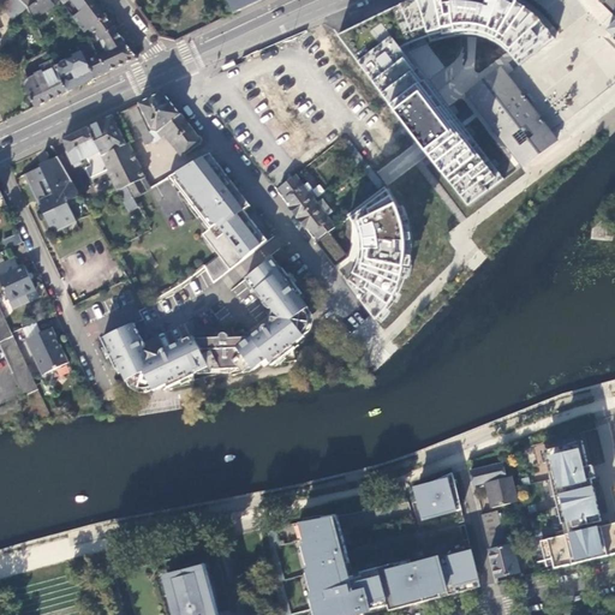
[(53,6),(48,0),(39,0),(33,5),(28,9),(34,22),(53,6)]
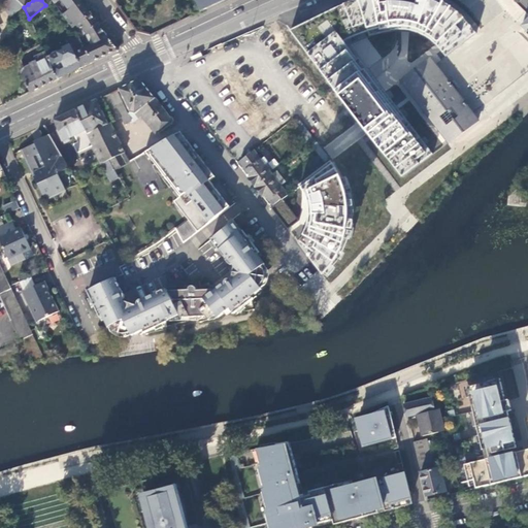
[(67,11),(79,1),(78,0),(51,0),(55,4),(59,1),(67,11)]
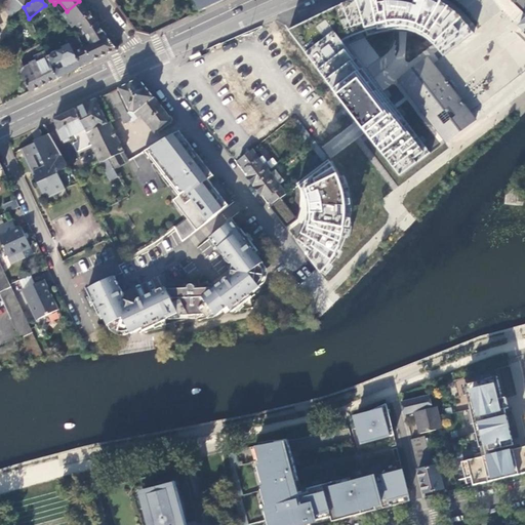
[(192,0),(198,11),(218,2),(223,0),(192,0)]
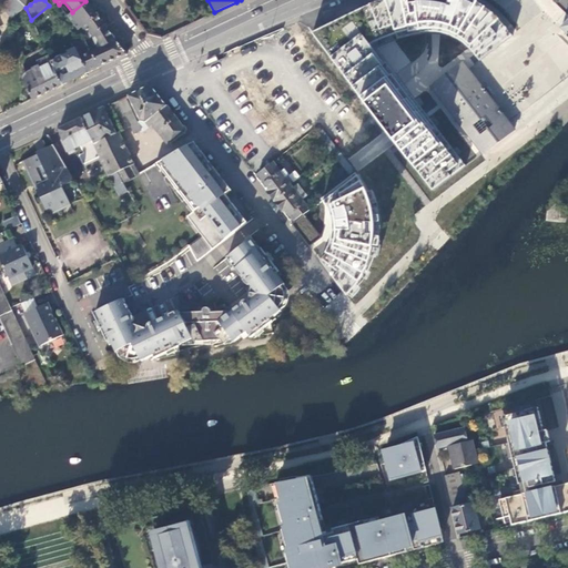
[(324,27),(313,33),(358,95),(395,144),(430,190),(467,163),(398,74),(415,60),(398,38),(416,34),(440,34),(472,57),(477,60),(490,49),(510,33),(492,9),(476,0),(381,0),(368,4),(324,27)]
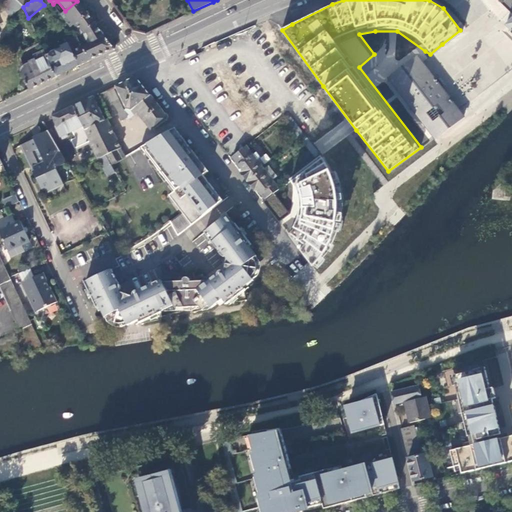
[(70,27),(87,14),(77,1),(65,11),(61,15),(70,27)]
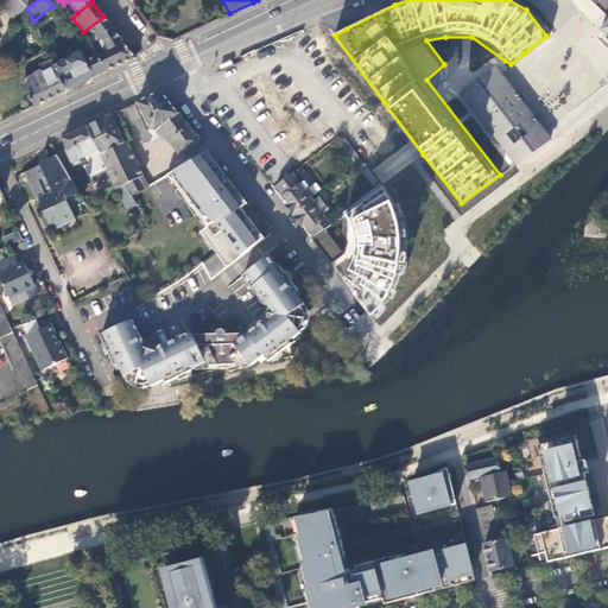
[(97,56),(106,73),(120,65),(135,58),(103,17),(83,32),(89,40),(97,56)]
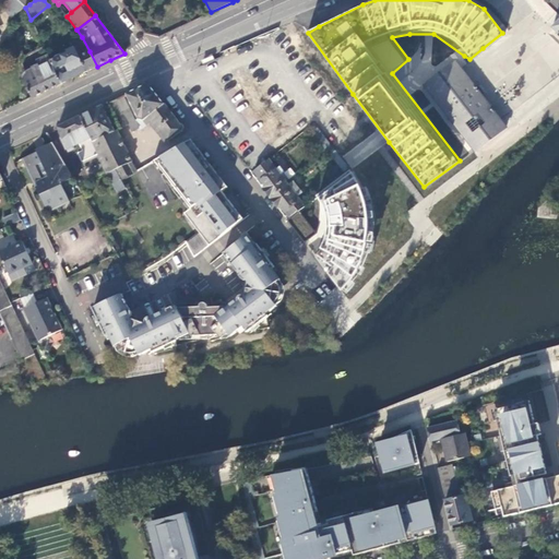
[(51,60),(62,83),(79,75),(87,71),(80,56),(90,51),(82,37),(71,43),(73,47),(67,49),(68,51),(51,60)]
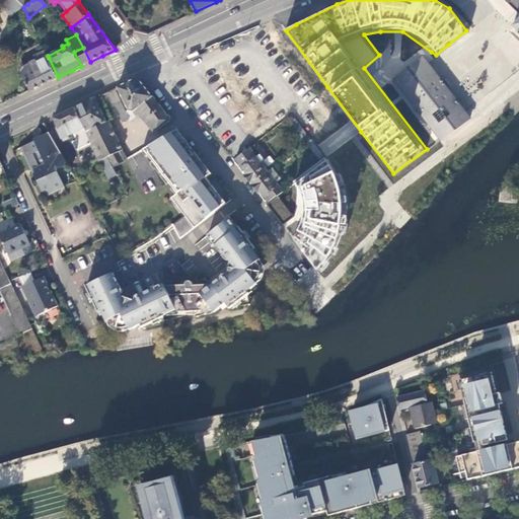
[(74,52),(81,66),(90,62),(83,48),(74,52)]
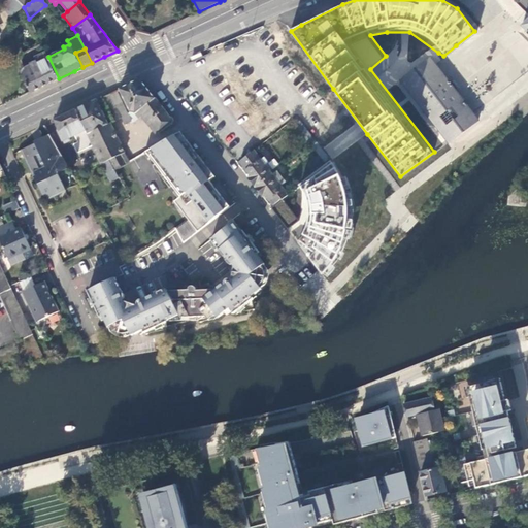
[(24,78),(31,92),(46,85),(59,78),(48,57),(45,58),(43,53),(33,58),(35,61),(29,64),(30,65),(28,66),(24,68),(22,74),(24,78)]
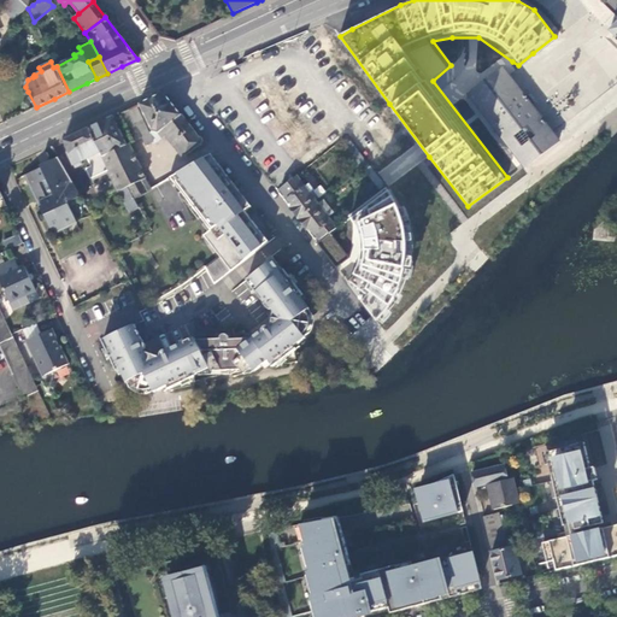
[(223,71),(236,66),(235,62),(222,66),(223,71)]
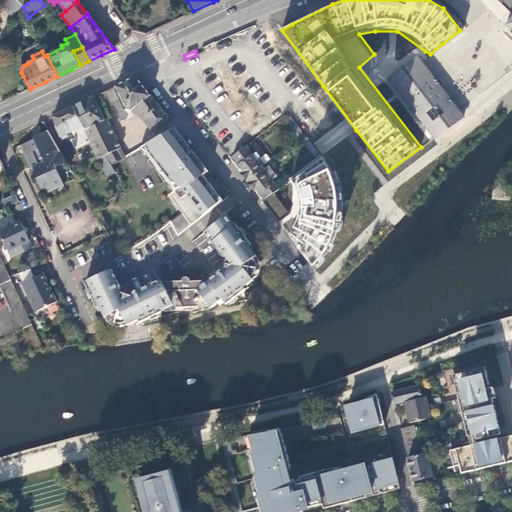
[(446,93),(417,56),(387,80),(412,112),(435,140),(464,117),(446,93)]
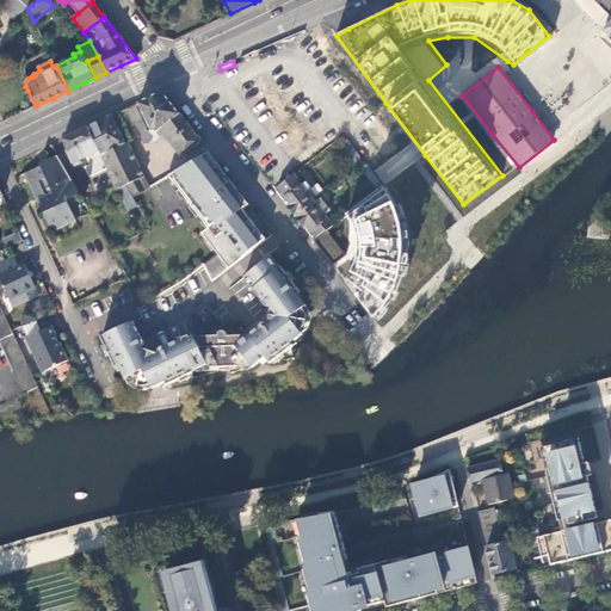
[(184,154),(201,141),(165,94),(161,93),(147,100),(140,104),(152,130),(158,131),(164,127),(184,154)]
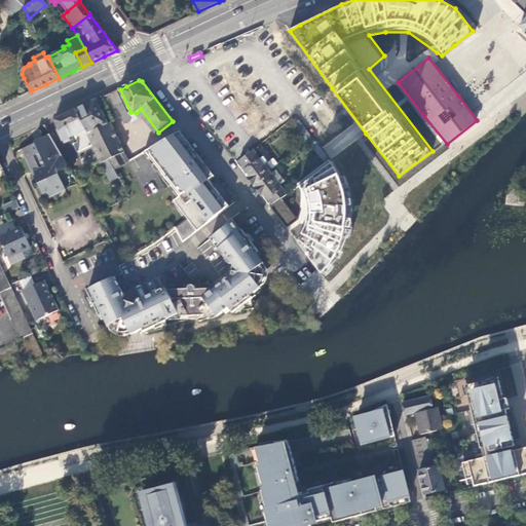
[(121,100),(117,90),(110,94),(114,103),(121,100)]
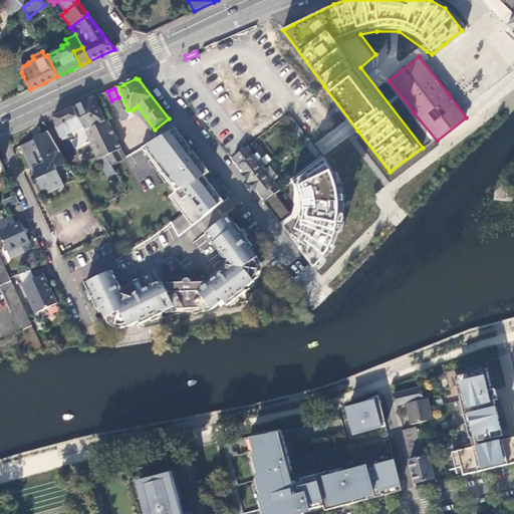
[(111,100),(107,91),(101,94),(111,117),(118,114),(121,121),(129,117),(118,97),(111,100)]
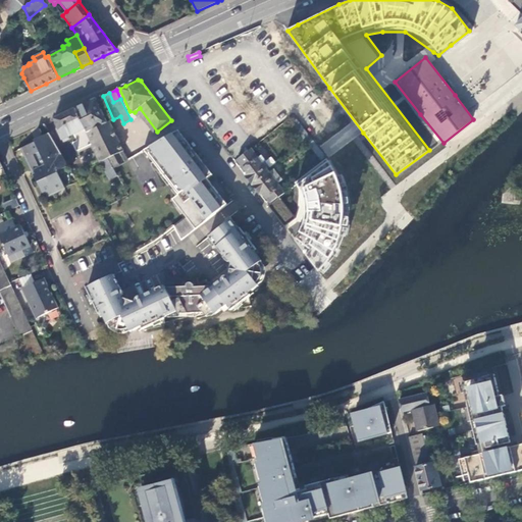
[(107,122),(96,99),(87,104),(75,109),(85,129),(87,133),(107,123),(107,122)]
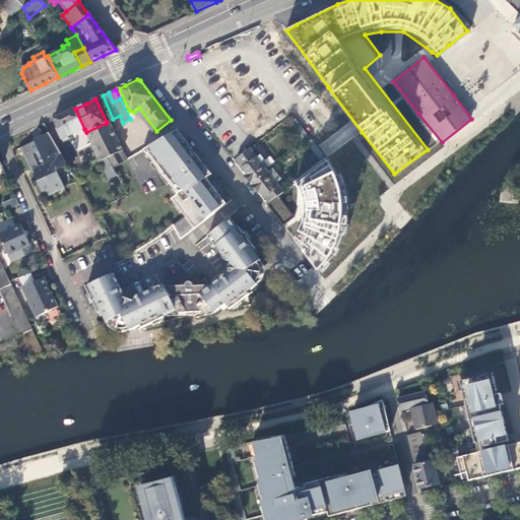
[(84,129),(75,109),(66,113),(54,119),(58,128),(63,139),(73,134),(76,140),(72,141),(76,150),(92,143),(86,132),(84,129)]
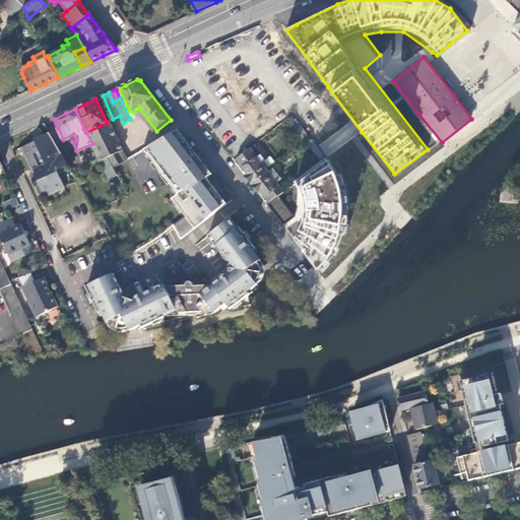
[(126,161),(128,159),(109,121),(107,122),(107,123),(86,132),(92,143),(101,160),(109,157),(114,168),(126,161)]
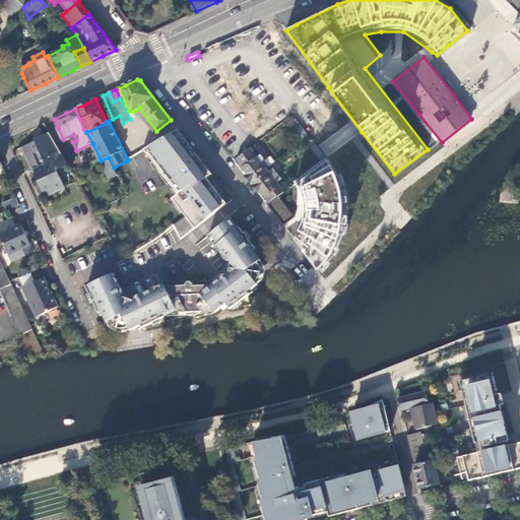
[(213,187),(207,179),(212,175),(178,130),(143,150),(169,183),(178,195),(172,199),(185,216),(195,229),(198,226),(226,204),(213,187)]
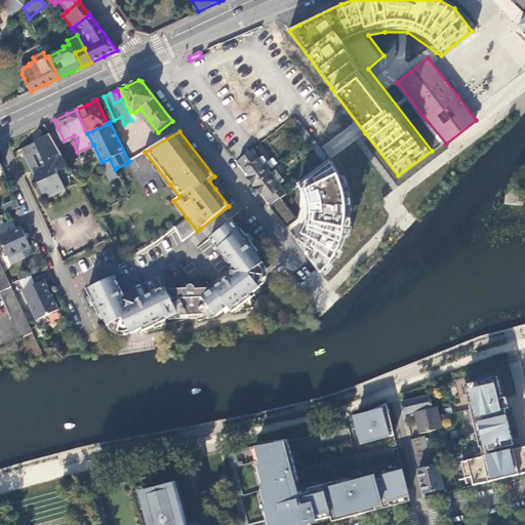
[(67,168),(69,166),(49,133),(34,143),(34,144),(21,152),(48,198),(68,187),(63,178),(59,172),(67,168)]
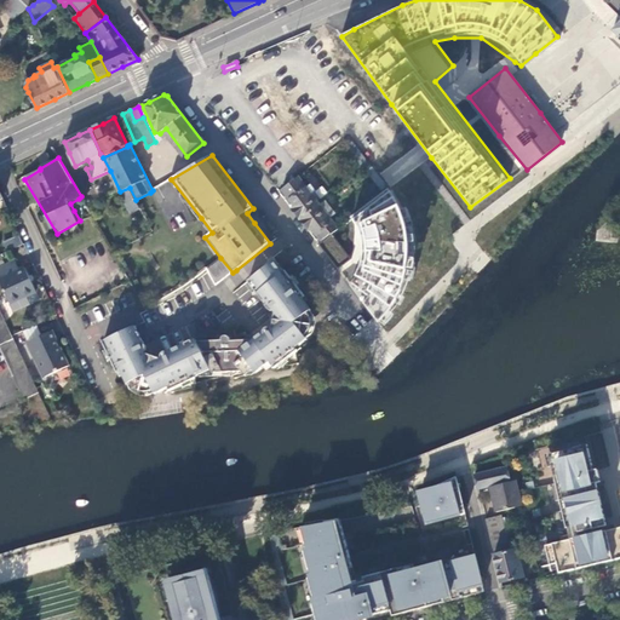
[(383,181),(374,170),(369,173),(378,184),(383,181)]
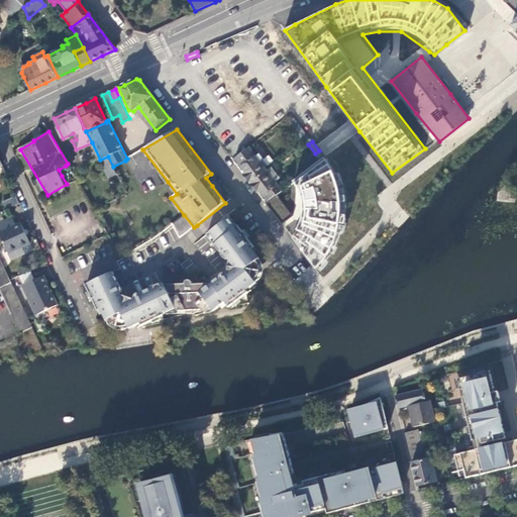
[(245,172),(243,174),(250,184),(267,171),(265,168),(273,162),(269,156),(264,160),(260,152),(255,157),(248,147),(235,159),(242,167),(245,172)]
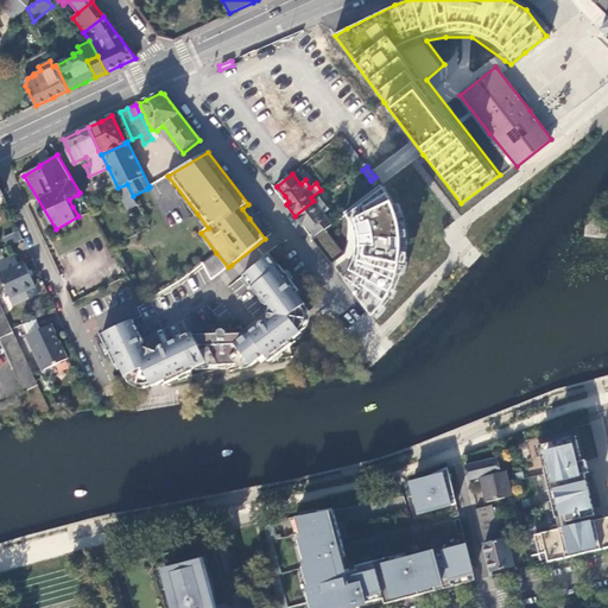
[(137,206),(133,196),(127,184),(118,188),(127,210),(137,206)]
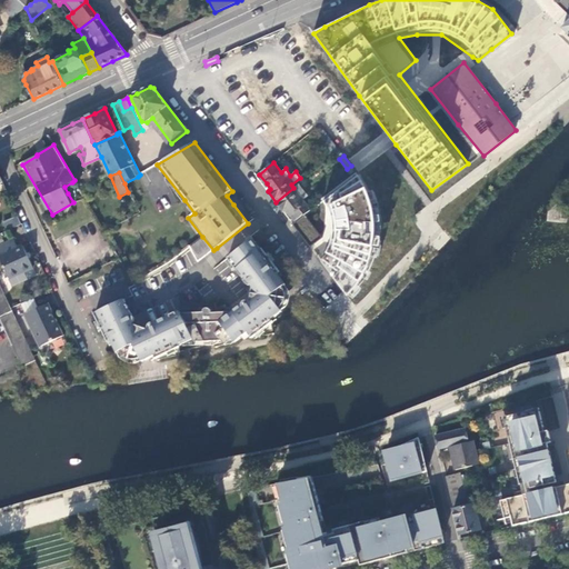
[(358,175),(322,202),(326,206),(328,209),(332,217),(333,233),(331,245),(331,247),(323,261),(349,292),(360,282),(368,263),(371,232),(370,212),(367,192),(358,175)]
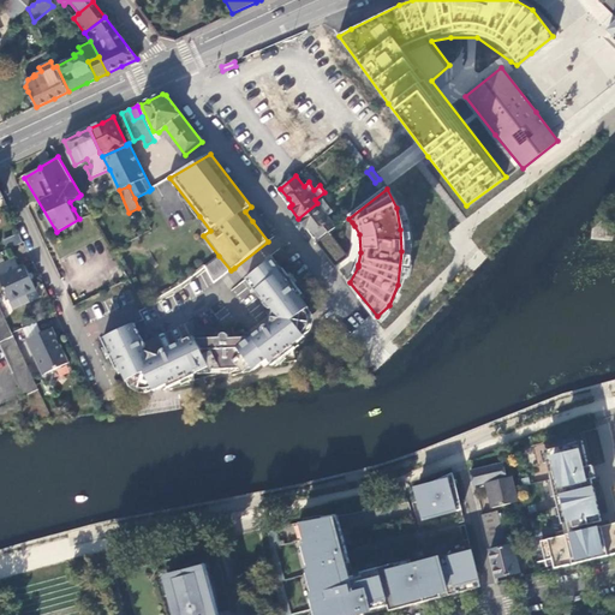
[(317,203),(298,219),(306,230),(310,227),(320,239),(329,232),(336,227),(328,216),(333,212),(323,199),(317,203)]
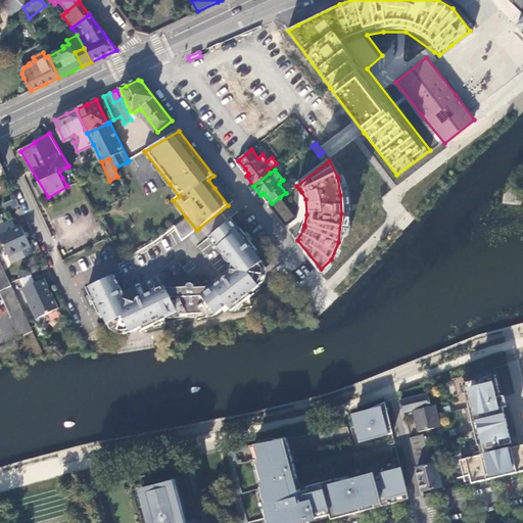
[(280,197),(272,203),(269,205),(285,225),(296,218),(280,197)]
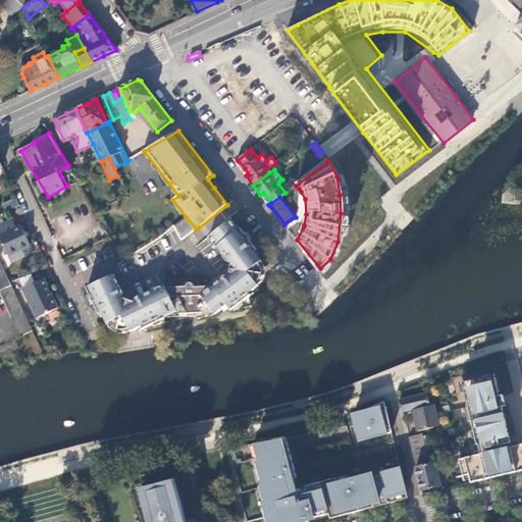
[(7,211),(19,205),(16,198),(4,204),(7,211)]
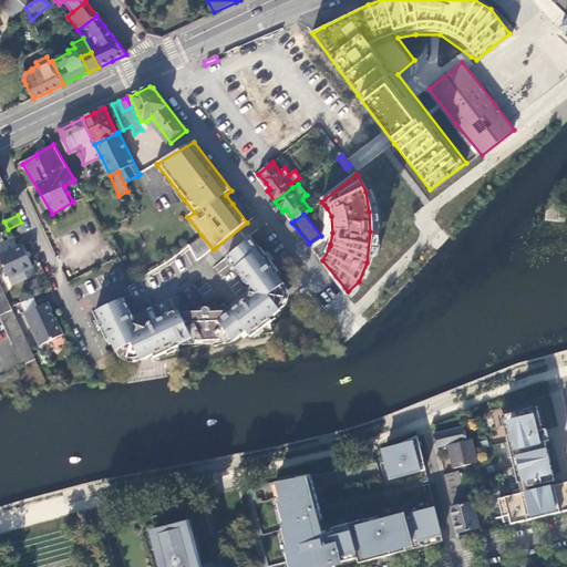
[(253,337),(256,334),(274,322),(271,319),(279,312),(281,311),(280,309),(285,306),(287,301),(288,295),(288,290),(284,284),(276,272),(278,270),(271,260),(274,259),(267,251),(265,254),(250,236),(225,256),(241,278),(241,279),(245,284),(248,284),(250,287),(247,297),(250,297),(250,301),(249,301),(247,300),(245,301),(244,302),(243,305),(243,306),(236,310),(220,311),(213,311),(212,310),(210,308),(208,308),(206,308),(205,309),(204,310),(182,311),(156,322),(156,321),(153,321),(152,321),(151,322),(150,323),(148,325),(148,326),(150,328),(151,329),(142,327),(132,322),(132,321),(133,320),(134,319),(134,318),(133,316),(123,298),(95,311),(116,352),(119,357),(124,361),(132,362),(136,363),(138,360),(147,359),(155,354),(156,357),(179,347),(179,344),(194,339),(194,340),(206,340),(222,340),(225,343),(233,338),(235,341),(248,331),(253,337)]
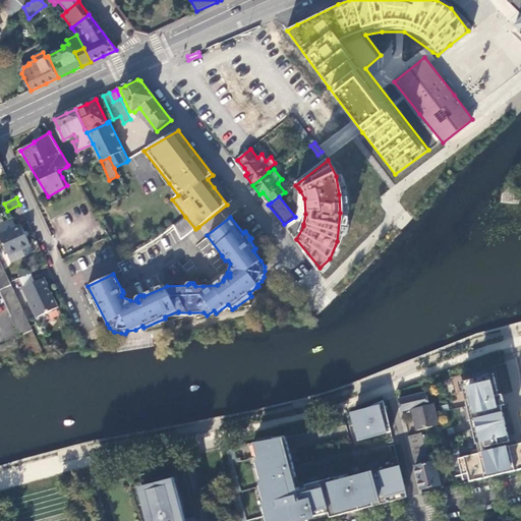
[(181,240),(195,229),(185,217),(174,226),(181,240)]
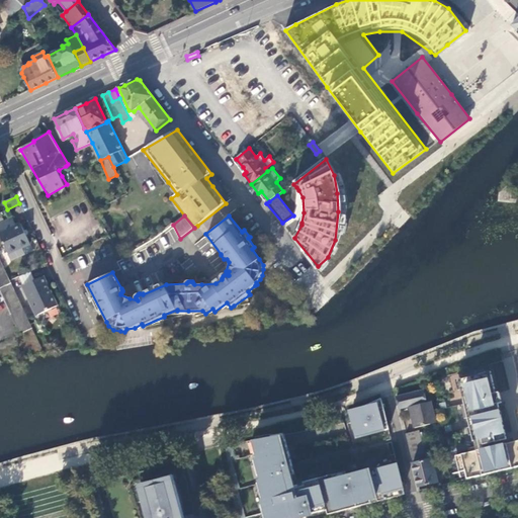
[(0,224),(0,235),(9,254),(30,244),(20,224),(16,225),(13,218),(0,224)]
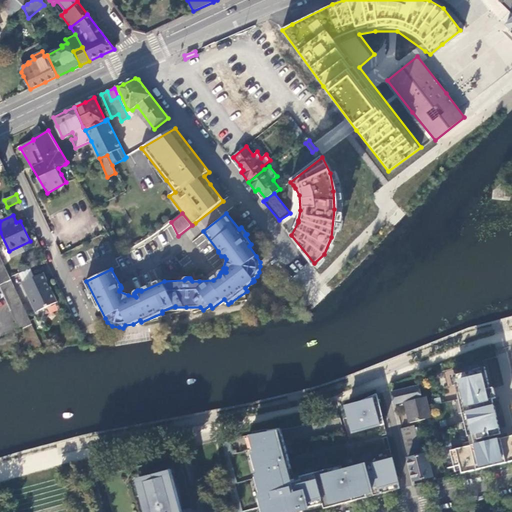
[(29,241),(9,251),(12,257),(32,247),(29,241)]
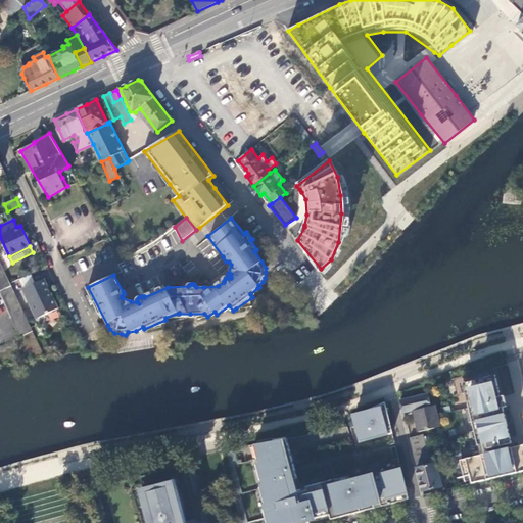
[(0,292),(24,343),(36,338),(10,283),(0,262),(0,292)]
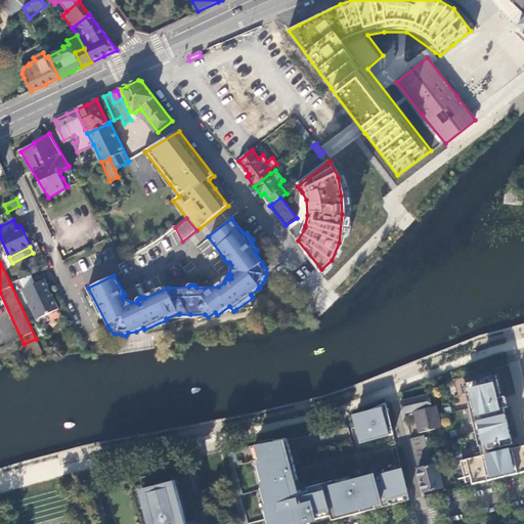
[(33,273),(19,279),(24,288),(37,281),(33,273)]
